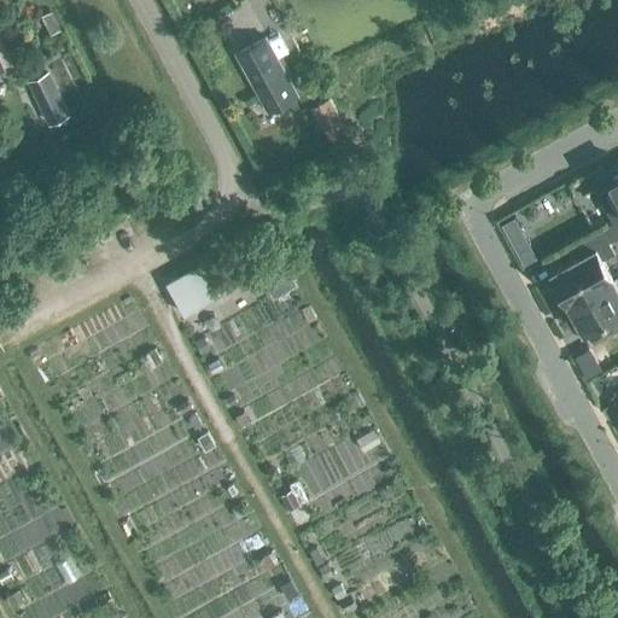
[(299,95),(266,35),(235,52),(269,111),(299,95)]
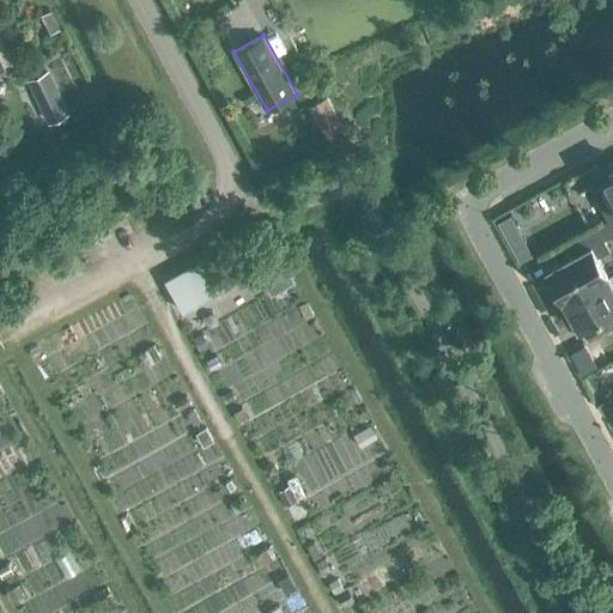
[(49,72),(31,80),(37,91),(54,83),(49,72)]
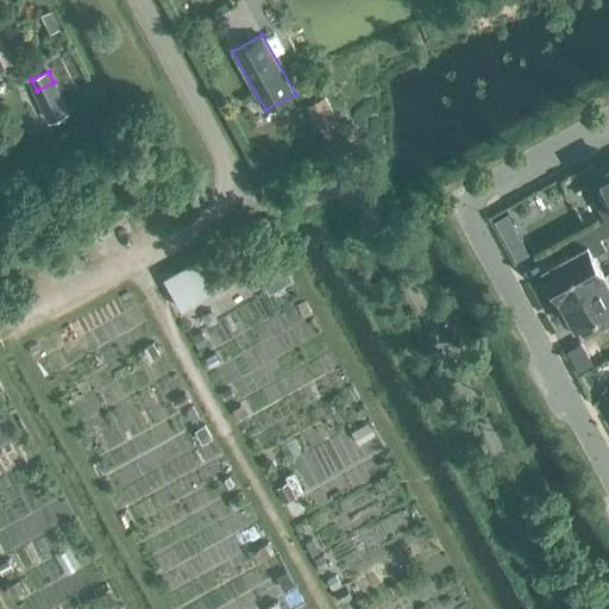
[(37,90),(50,118),(67,110),(54,82),(37,90)]
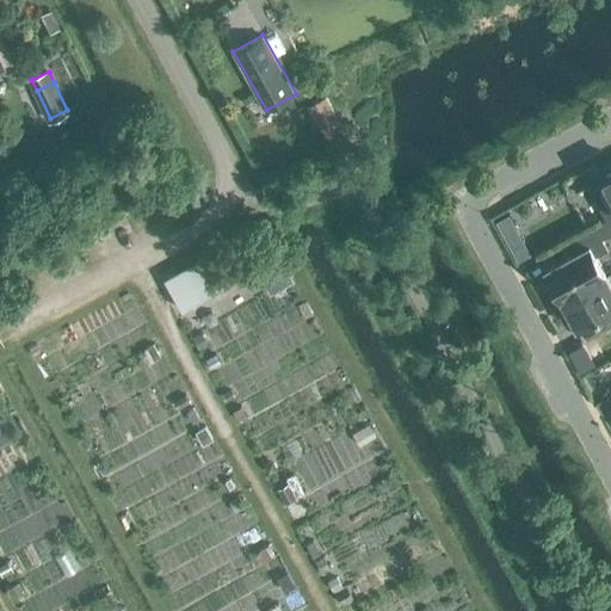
[(326,97),(309,105),(318,123),(335,113),(326,97)]
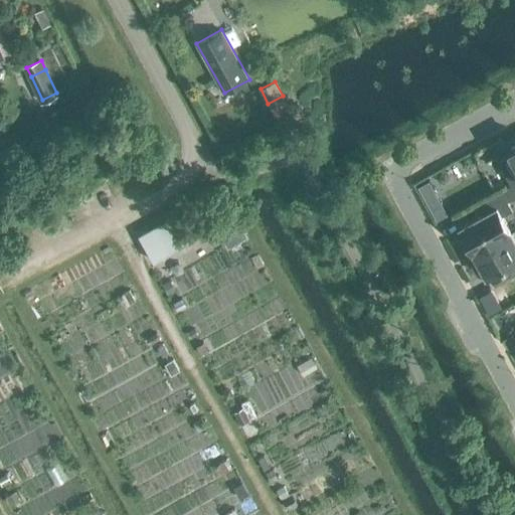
[(506,157),(497,162),(510,185),(505,188),(511,199),(514,196),(514,146),(510,149),(512,153),(506,156),(506,157)]
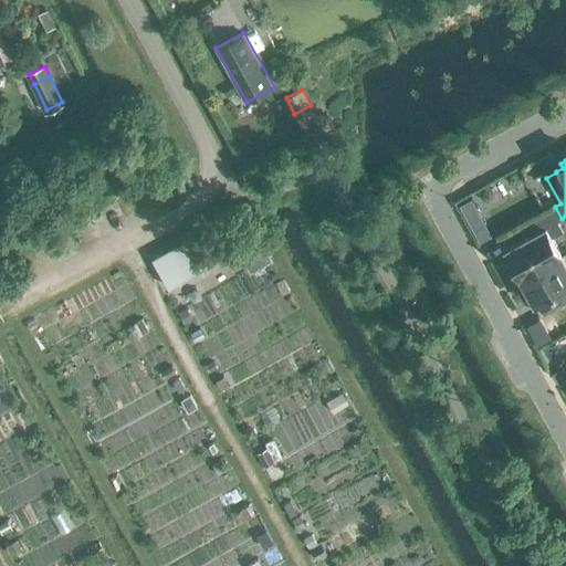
[(528,237),(505,250),(520,275),(520,276),(561,253),(552,238),(563,231),(557,221),(562,219),(555,207),(522,226),(528,237)]
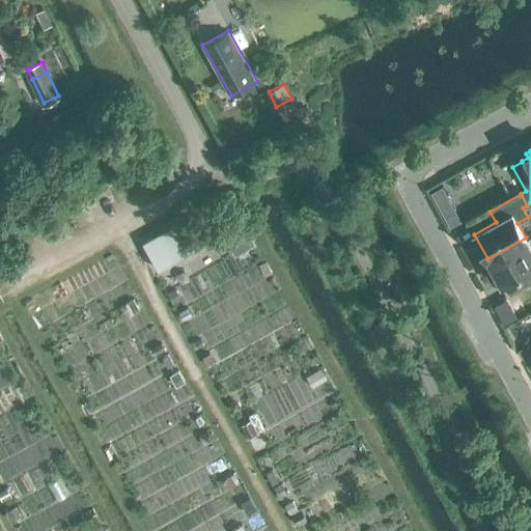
[(162,266),(205,243),(191,216),(148,239),(162,266)]
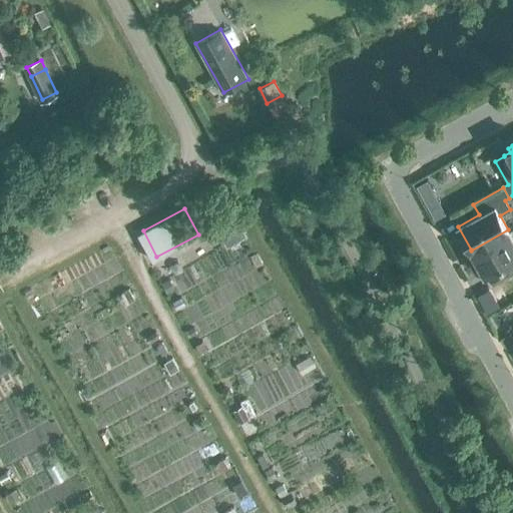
[(471,249),(467,252),(474,265),(478,263),(484,274),(505,263),(511,273),(512,272),(512,239),(508,229),(471,250),(471,249)]
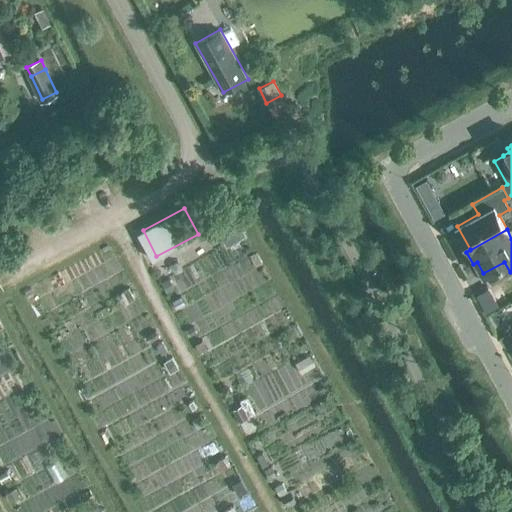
[(169,279),(161,283),(167,293),(174,289),(169,279)]
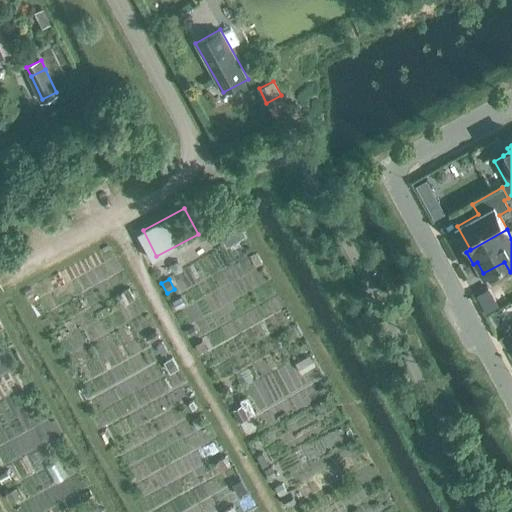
[(128,289),(121,292),(127,303),(134,299),(128,289)]
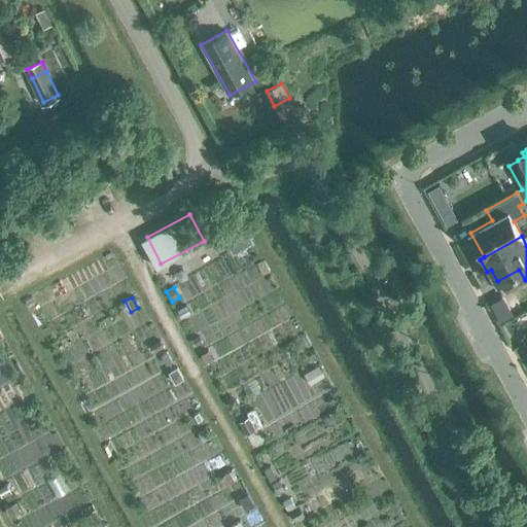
[(160,341),(150,346),(154,352),(163,348),(160,341)]
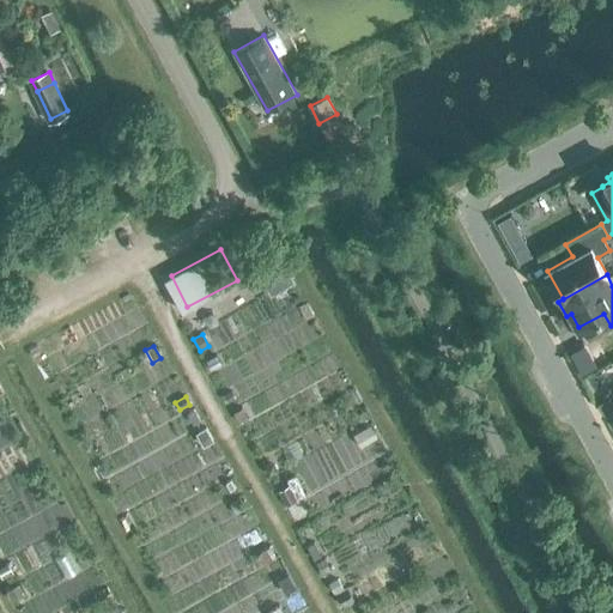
[(194,410),(187,413),(194,425),(200,422),(194,410)]
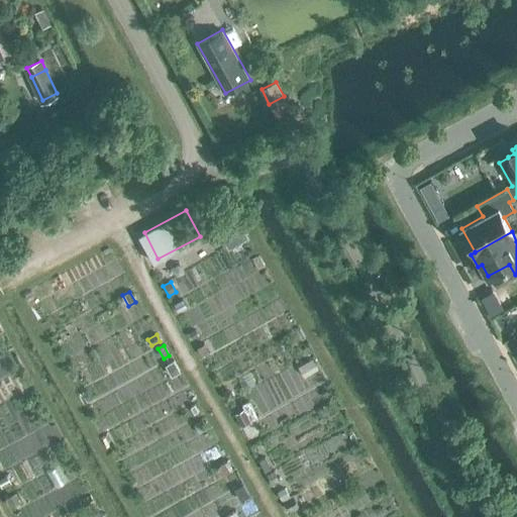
[(235,414),(241,426),(259,417),(249,401),(242,405),(244,410),(235,414)]
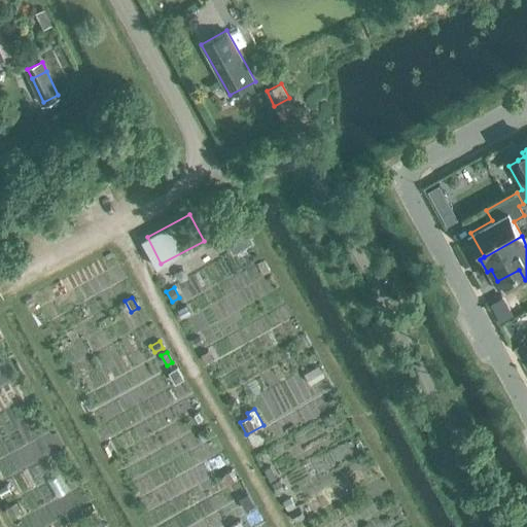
[(232,470),(223,476),(230,485),(238,480),(232,470)]
